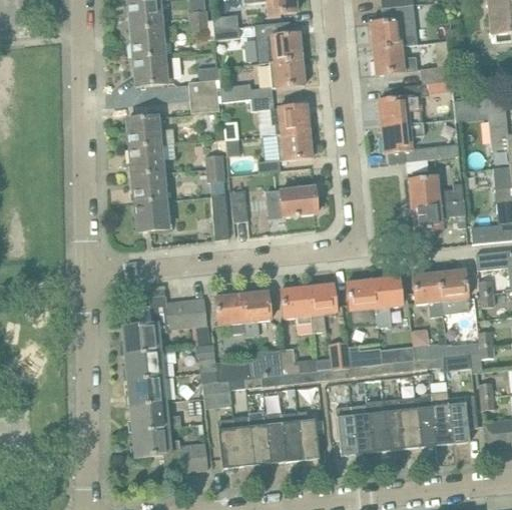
[(158,0),(128,3),(131,31),(165,27),(163,14),(160,14),(158,0)]
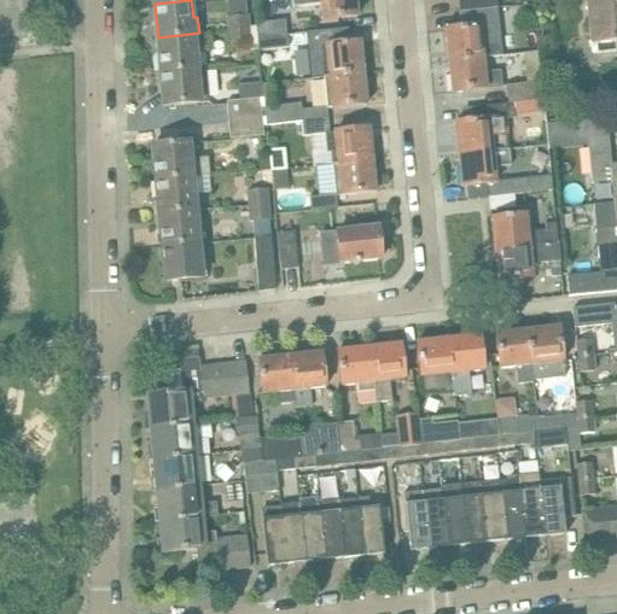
[(290,0),(291,5),(322,1),(325,17),(359,15),(356,0),(290,0)]
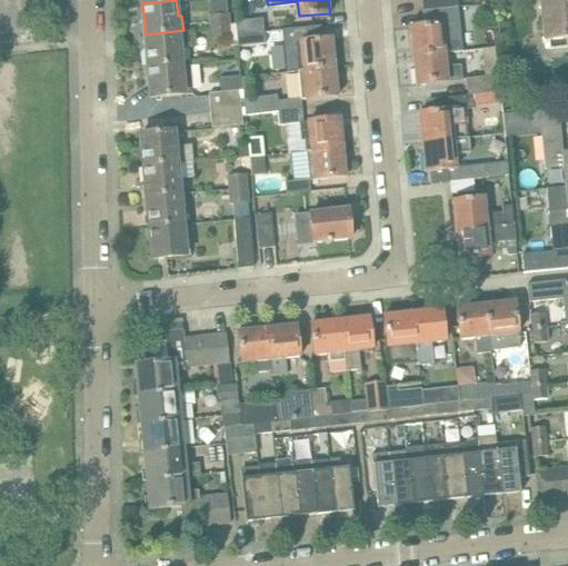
[(541,0),(547,39),(567,37),(567,0),(541,0)]
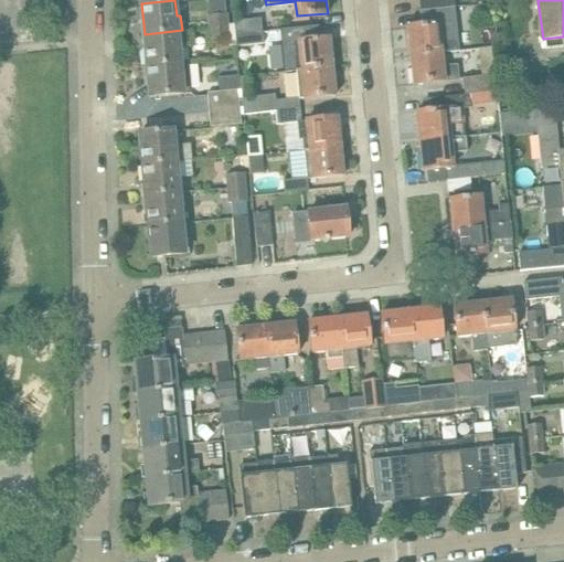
[(455,4),(421,8),(422,23),(407,25),(411,53),(446,50),(445,34),(442,35),(439,22),(454,20),(457,20),(455,4)]
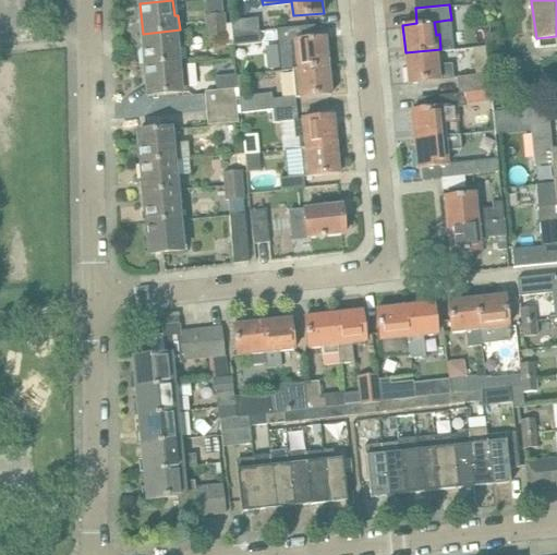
[(207,26),(227,25),(225,12),(205,13),(207,26)]
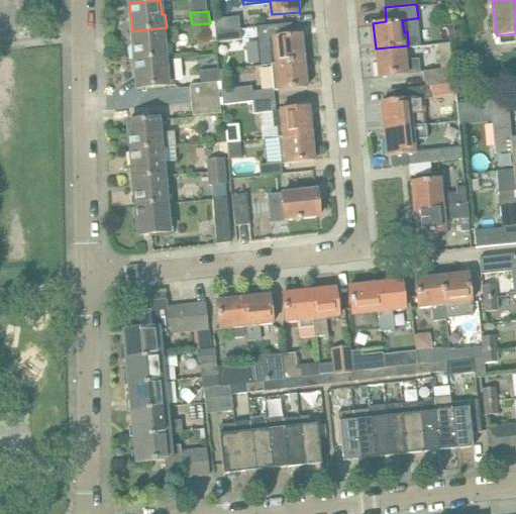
[(218,28),(242,26),(241,16),(218,18),(218,28)]
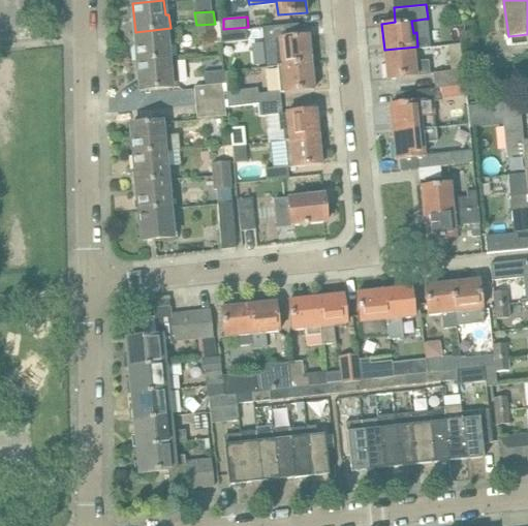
[(278,63),(311,60),(309,34),(292,35),(291,23),(264,26),(267,55),(277,54),(278,63)]
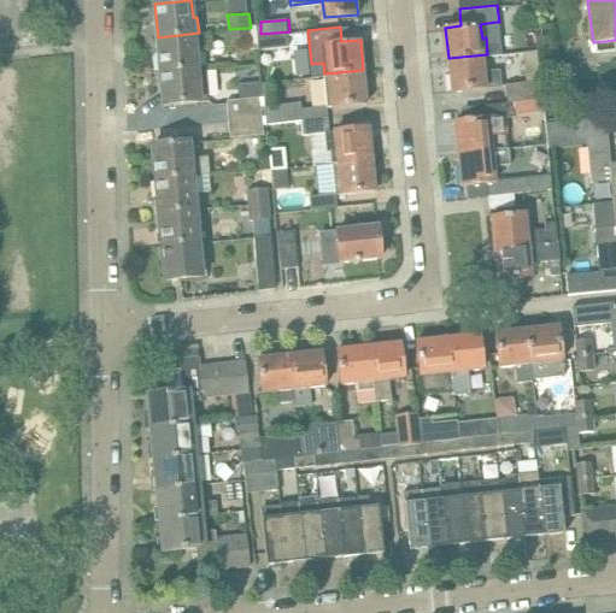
[(251,28),(229,29),(230,48),(252,47),(251,28)]
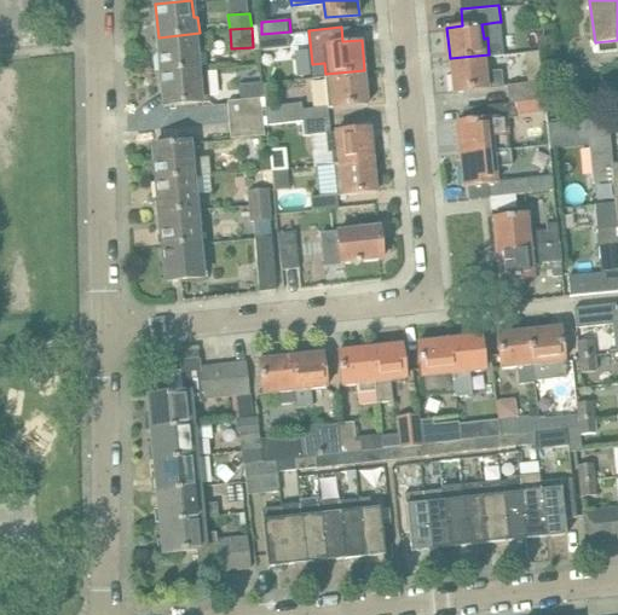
[(290,32),(261,34),(263,51),(292,48),(290,32)]
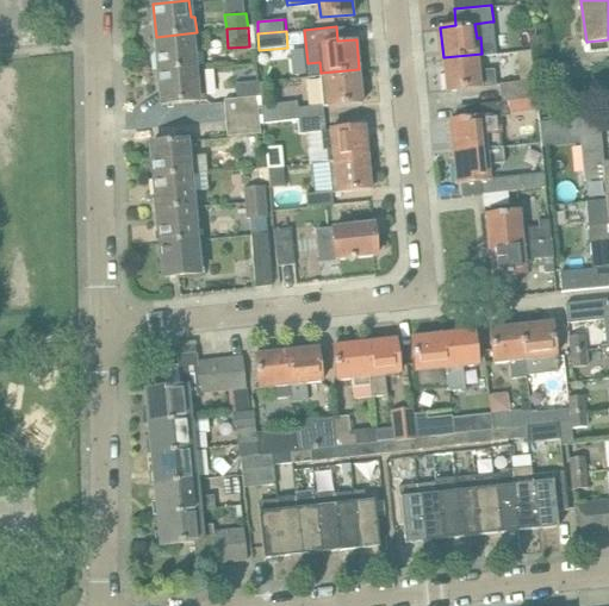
[(197,32),(156,37),(159,69),(196,66),(193,48),(198,48),(197,32)]
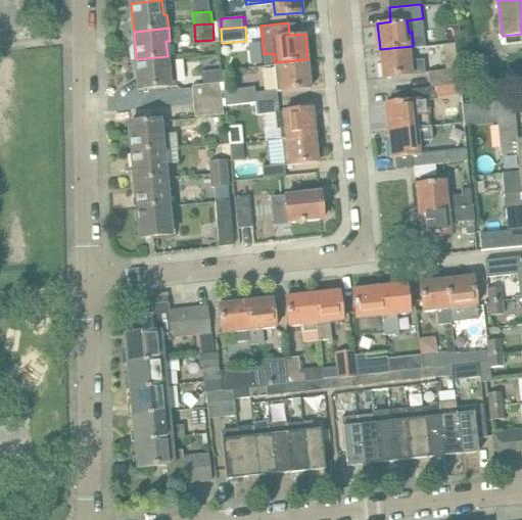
[(415,60),(413,46),(380,49),(383,77),(426,73),(425,58),(415,60)]
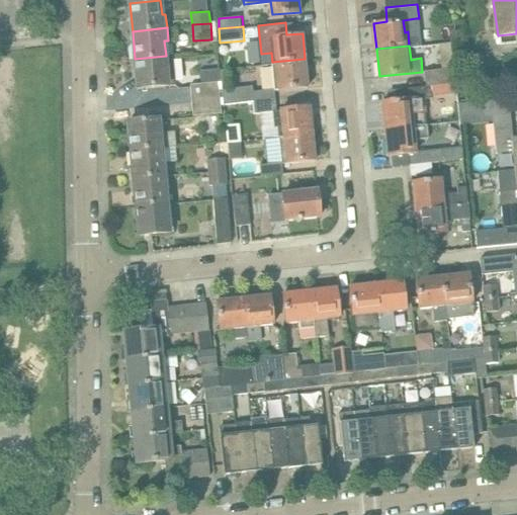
[(167,70),(166,56),(135,59),(138,87),(172,84),(171,70),(167,70)]
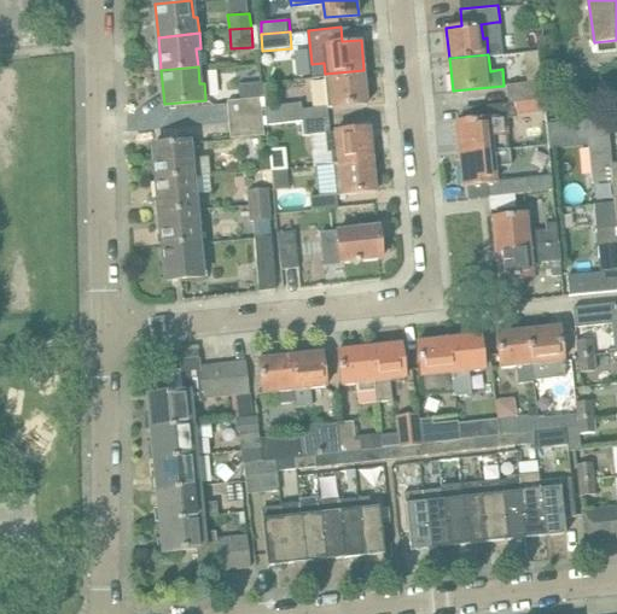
[(367,103),(364,70),(325,74),(327,89),(332,89),(333,106),(367,103)]
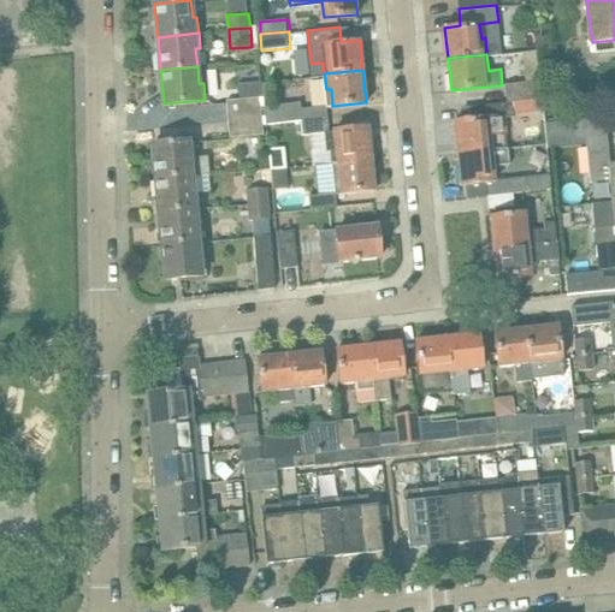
[(514,100),(514,101),(544,97),(542,79),(506,83),(507,101),(514,100)]
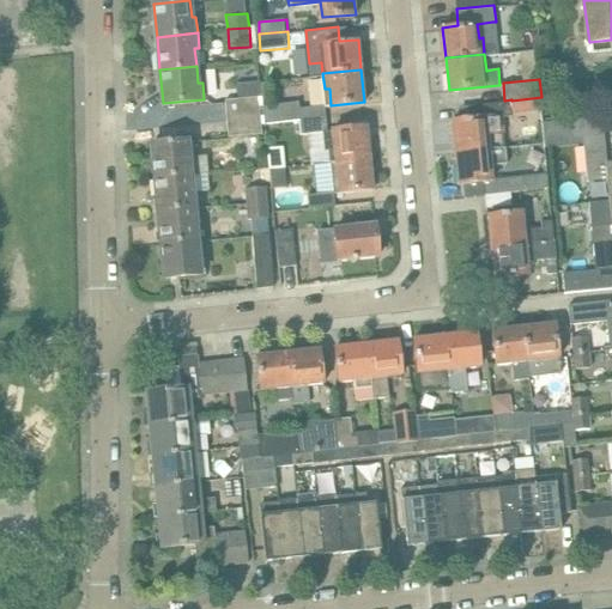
[(224,116),(259,114),(258,96),(223,98),(224,116)]
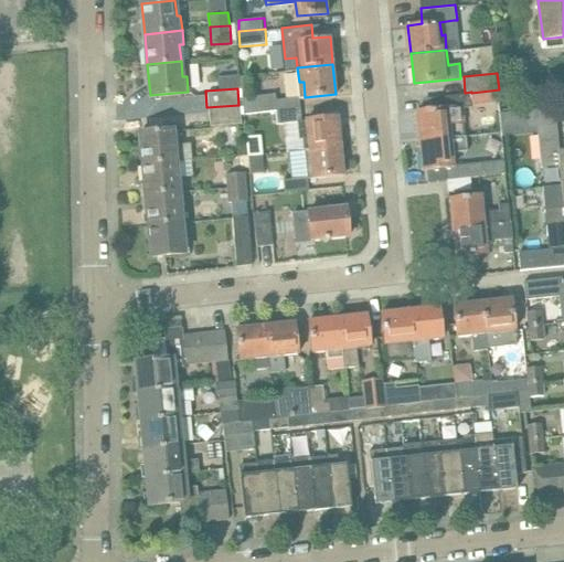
[(275,109),(299,107),(299,97),(274,99),(274,92),(242,95),(243,113),(275,109)]
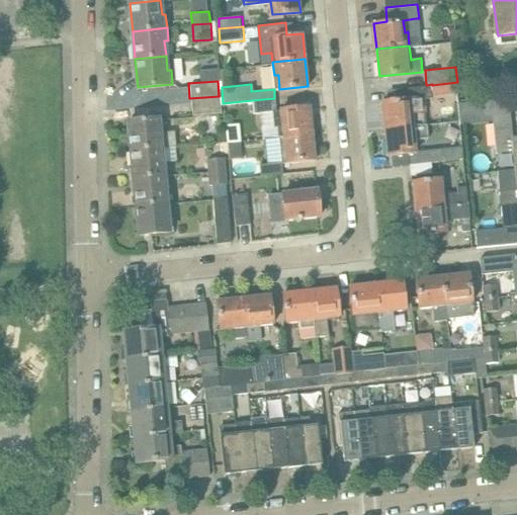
[(432,84),(426,85),(395,88),(396,100),(381,101),(384,126),(420,122),(419,111),(426,111),(425,97),(433,97),(432,85),(432,84)]
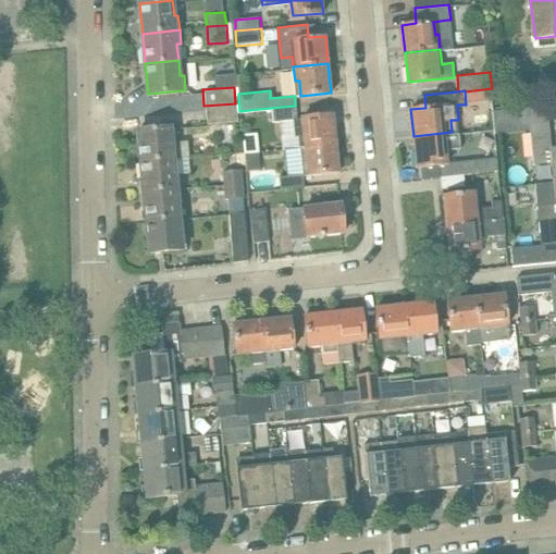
[(235,103),(204,106),(206,122),(237,120),(235,103)]
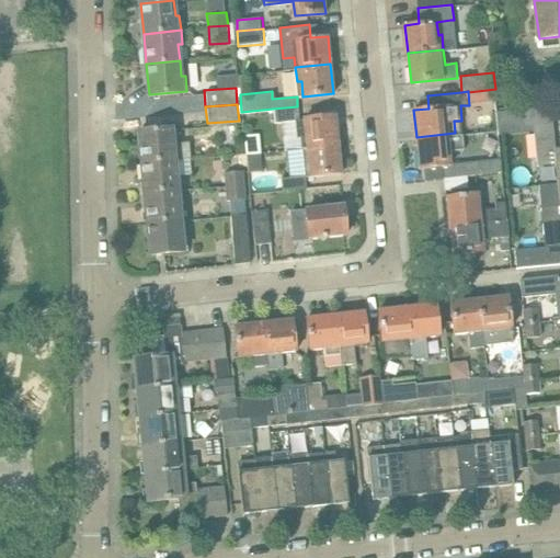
[(559,183),(559,149),(556,150),(551,105),(524,107),(526,125),(536,124),(539,164),(557,162),(559,183)]
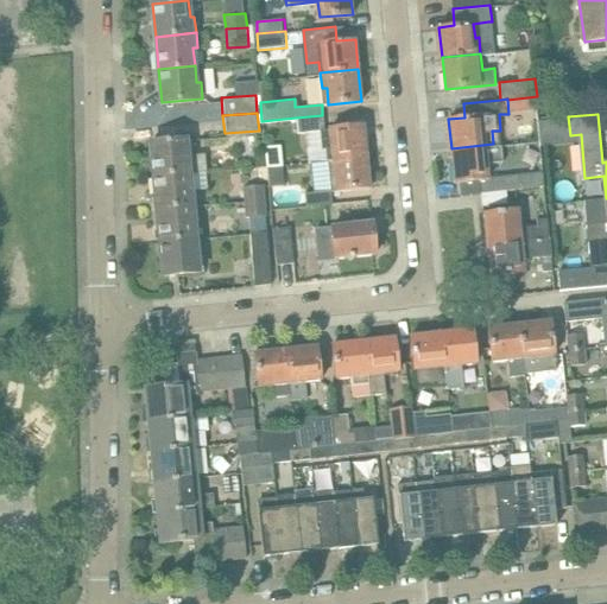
[(324,128),(322,115),(296,118),(297,132),(324,128)]
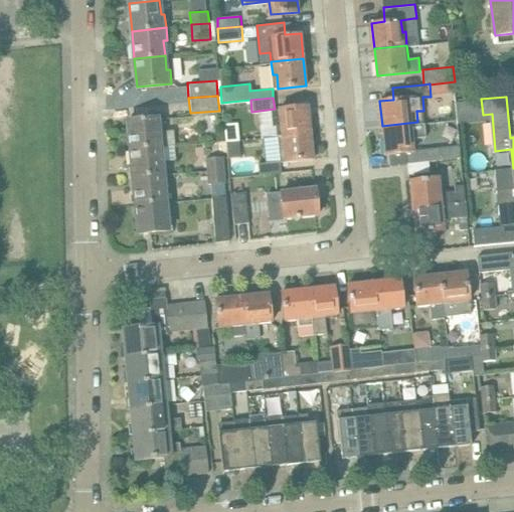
[(278,135),(311,132),(308,106),(280,108),(281,122),(277,122),(278,135)]
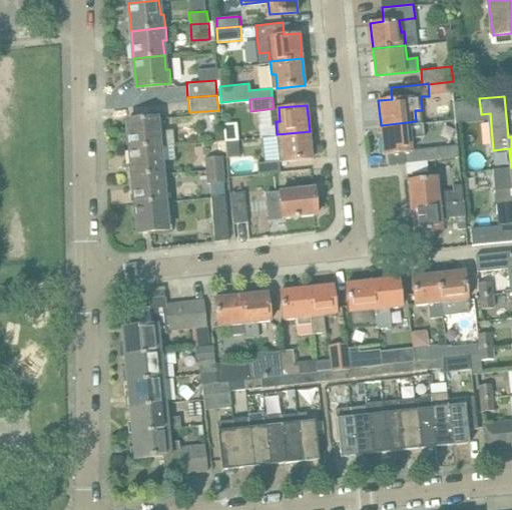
[(129,148),(159,145),(158,130),(162,130),(161,116),(127,119),(129,148)]
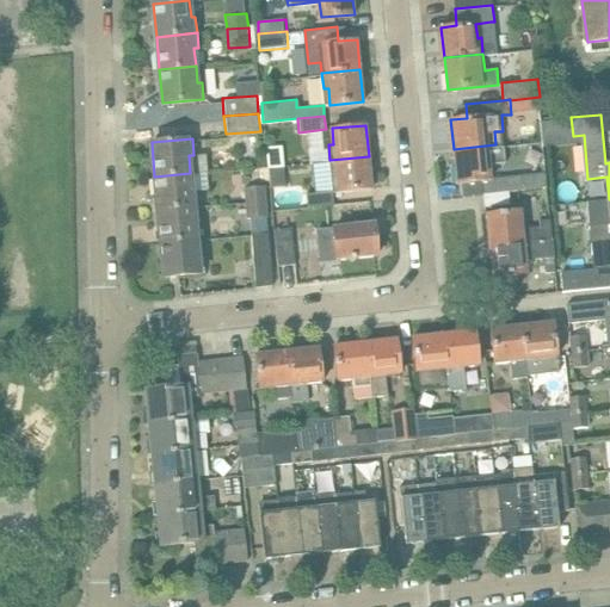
[(270,166),(284,165),(283,144),(267,146),(270,166)]
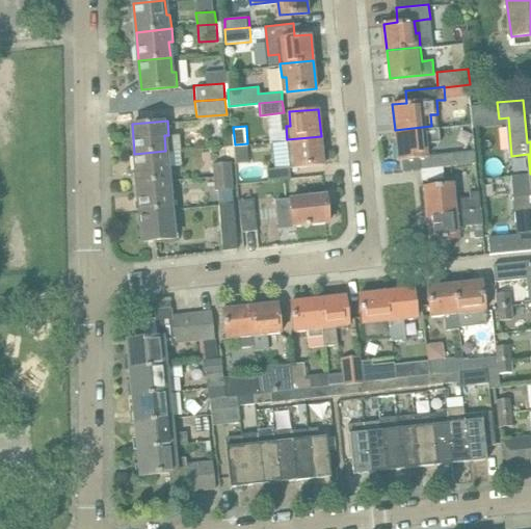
[(439,126),(431,126),(395,130),(398,159),(420,156),(421,168),(443,165),(476,162),(475,149),(442,153),(439,126)]
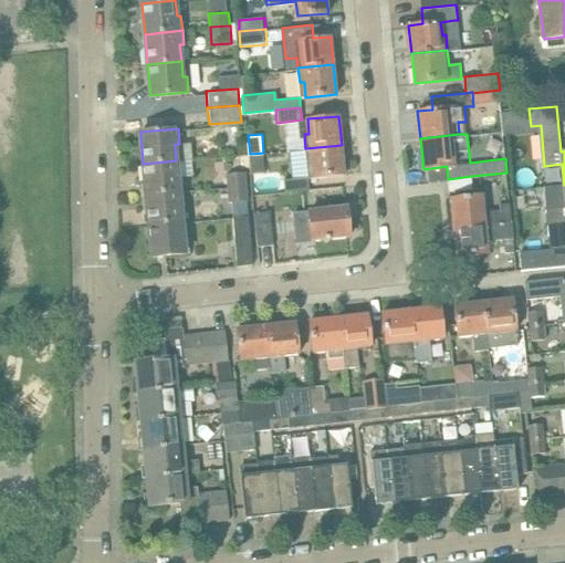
[(345,174),(342,145),(305,148),(307,163),(311,162),(313,177),(345,174)]
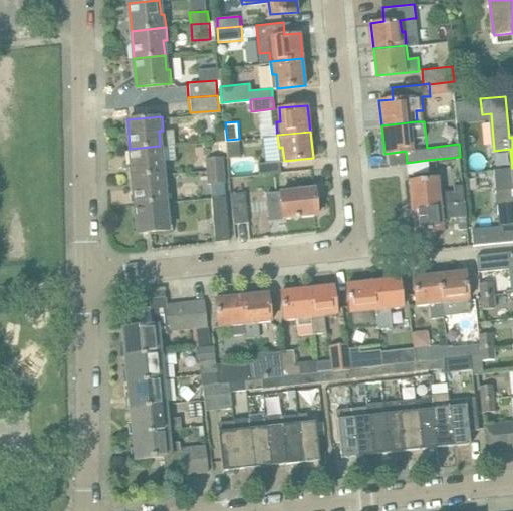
[(239,139),(227,140),(228,157),(241,156),(239,139)]
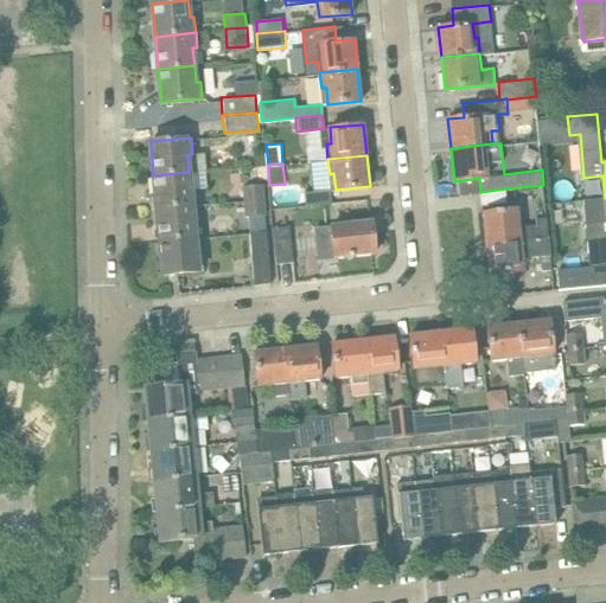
[(191,188),(189,172),(153,175),(157,209),(197,204),(196,188),(191,188)]
